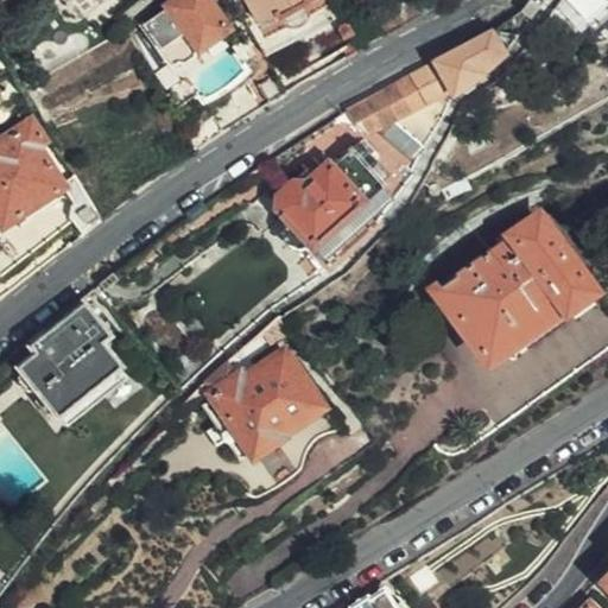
[(145,29),(134,37),(153,73),(169,59),(175,67),(227,29),(206,0),(175,0),(143,24),(145,29)]
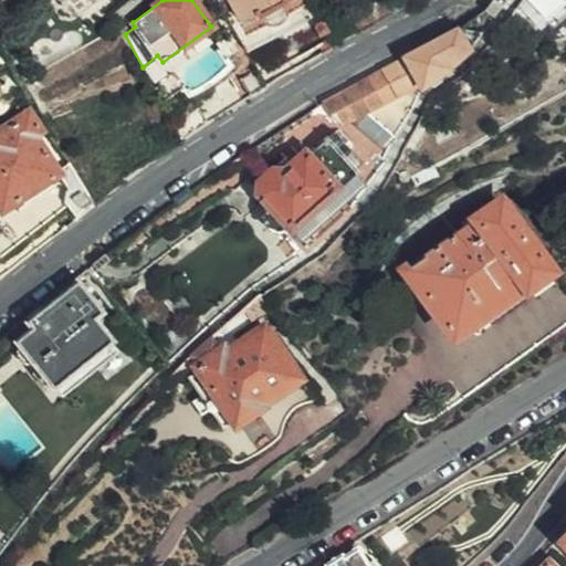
[(286,0),(229,0),(239,19),(253,12),(257,17),(252,19),(258,27),(296,7),(293,0),(290,0),(287,1),(286,0)]
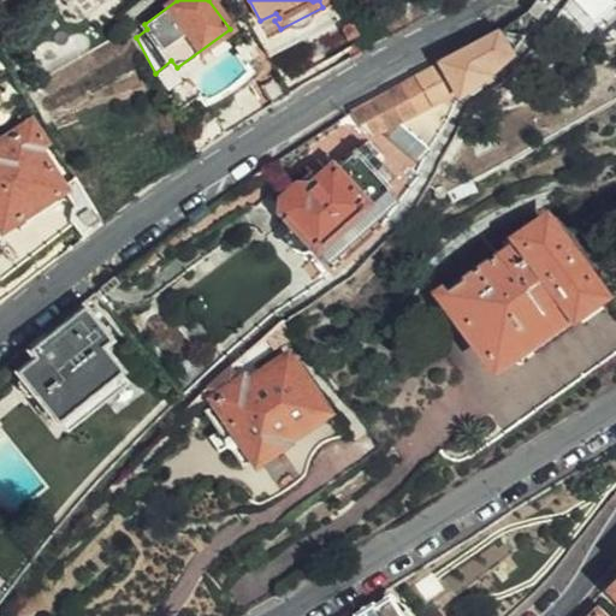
[(538,0),(534,0),(526,10),(534,17),(543,5),(538,0)]
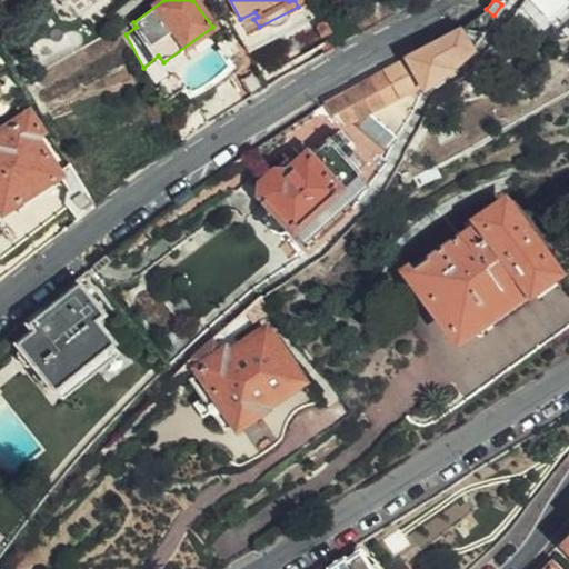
[(523,0),(536,19),(552,0),(523,0)]
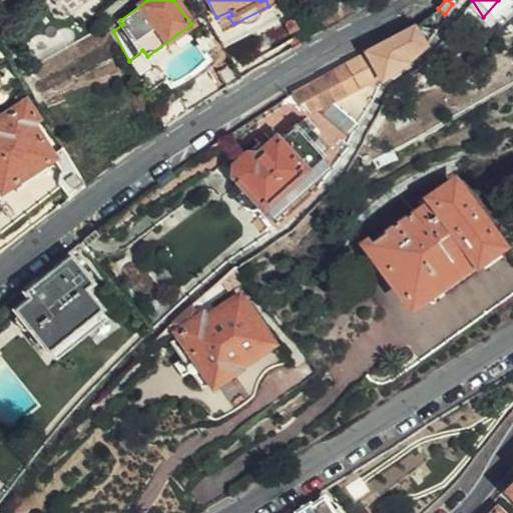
[(438,8),(414,22),(425,41),(445,14),(438,8)]
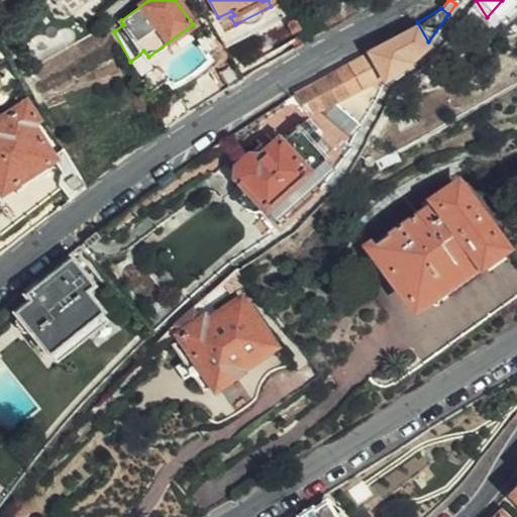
[(231,11),(218,17),(221,22),(230,17),(234,15),(231,11)]
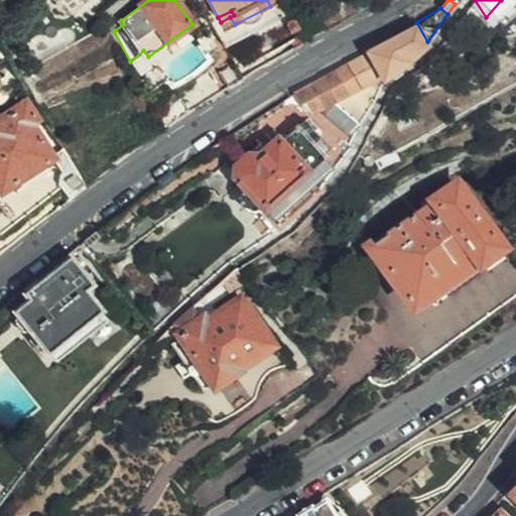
[(290,31),(299,27),(294,17),(285,22),(290,31)]
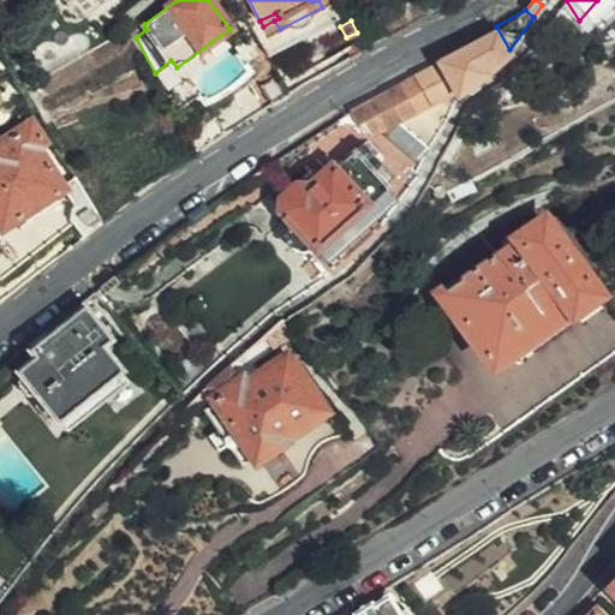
[(365,101),(262,168),(273,183),(282,196),(279,210),(294,227),(291,236),(292,244),(298,249),(305,249),(312,245),(333,267),(381,225),(418,174),(416,168),(455,93),(501,61),(509,49),(496,27),(365,101)]
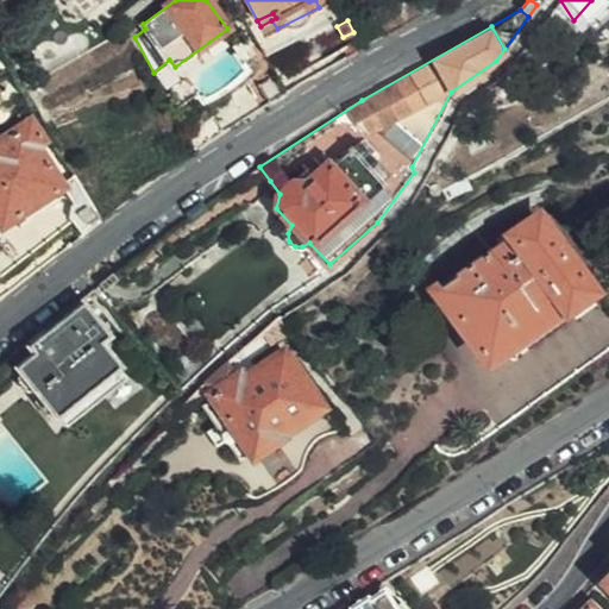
[(347,56),(360,48),(353,32),(343,37),(346,45),(343,48),(347,56)]
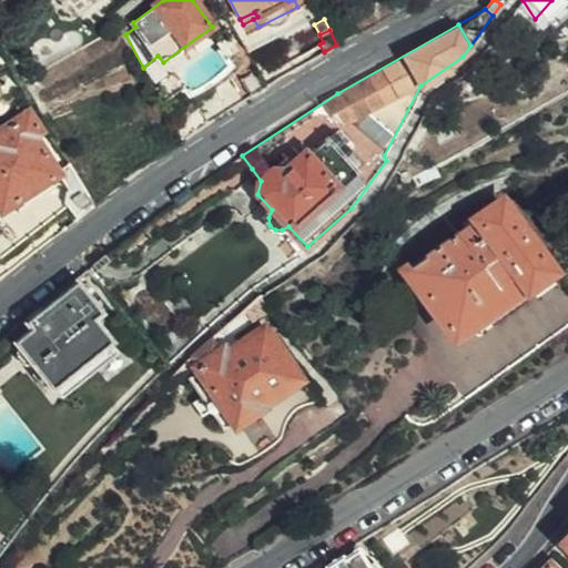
[(227,113),(269,87),(256,67),(240,78),(234,67),(209,82),(227,113)]
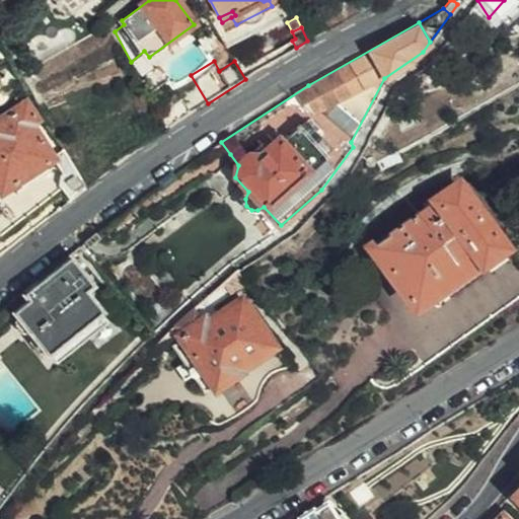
[(0,220),(14,211),(12,207),(55,178),(61,187),(70,199),(84,188),(62,149),(50,158),(30,126),(36,122),(23,102),(0,118),(0,220)]
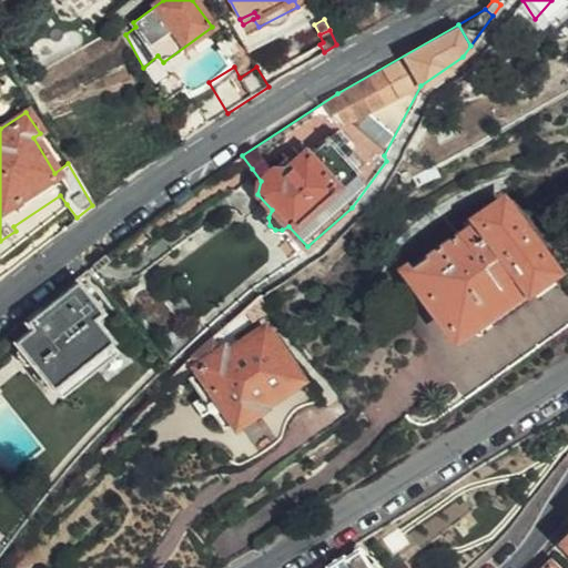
[(16,231),(0,241),(0,255),(67,204),(60,195),(13,226),(16,231)]
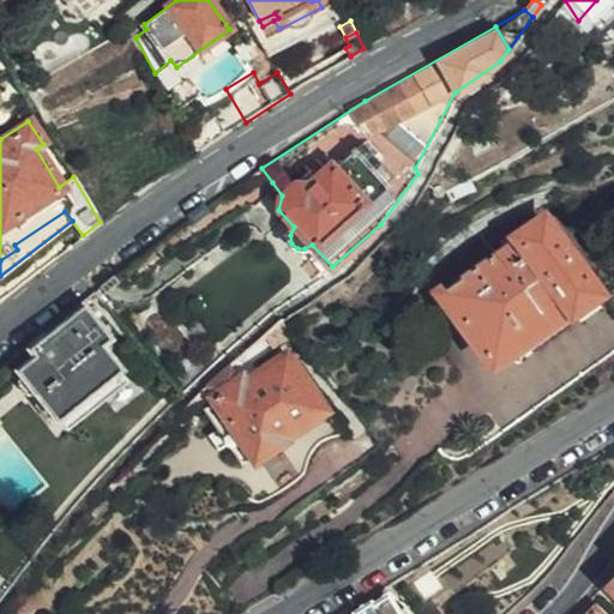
[(571,318),(599,299),(543,220),(440,294),(493,365),(528,341),(569,314),(571,318)]
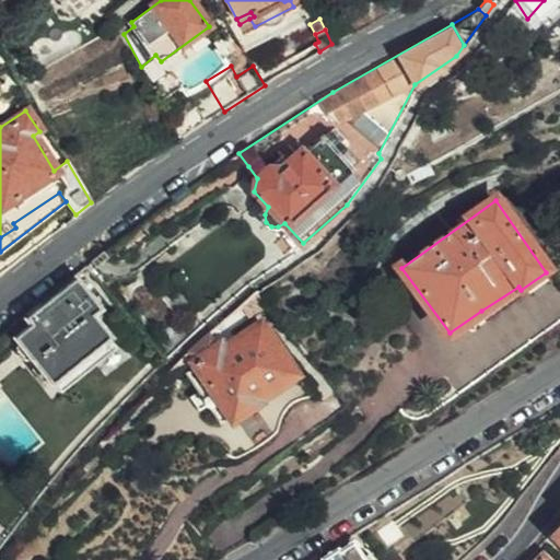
[(550,278),(546,272),(521,290),(518,287),(481,311),(488,319),(550,278)]
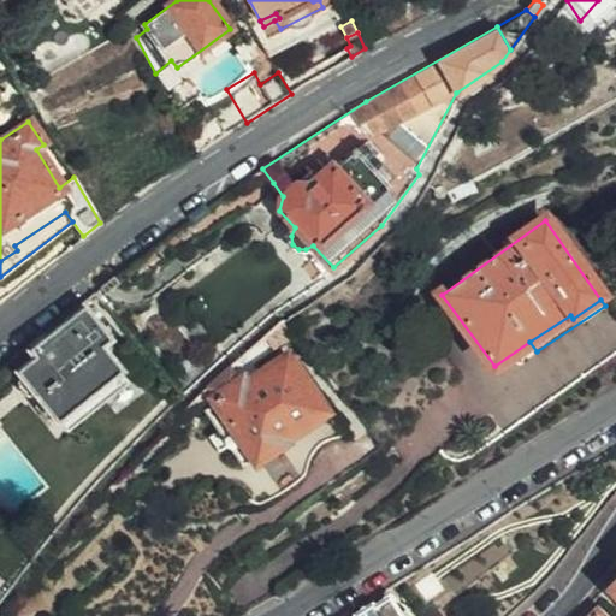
[(60,421),(120,371),(101,345),(107,341),(82,308),(31,349),(37,356),(19,372),(25,379),(25,388),(30,392),(37,392),(60,421)]
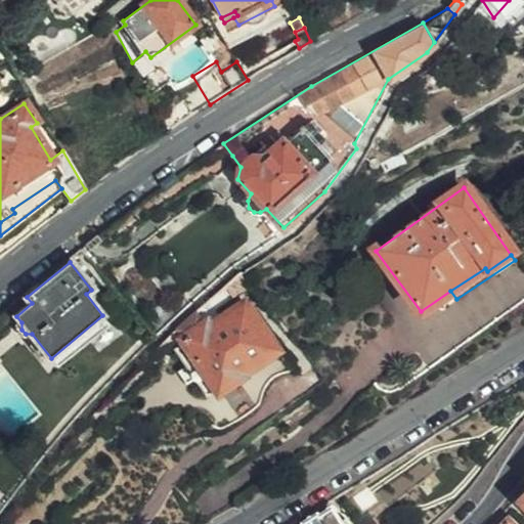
[(203,312),(182,330),(190,342),(180,350),(188,363),(180,367),(190,384),(201,377),(212,395),(220,389),(223,393),(252,377),(249,372),(280,351),(250,304),(220,323),(215,315),(208,320),(203,312)]
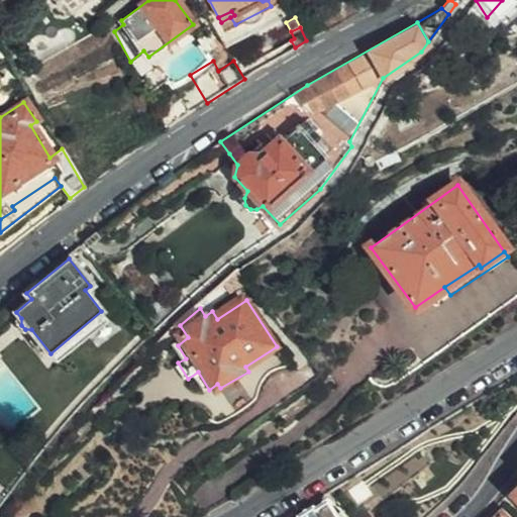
[(336,516),(326,500),(316,506),(314,502),(296,513),(297,516),(336,516)]
